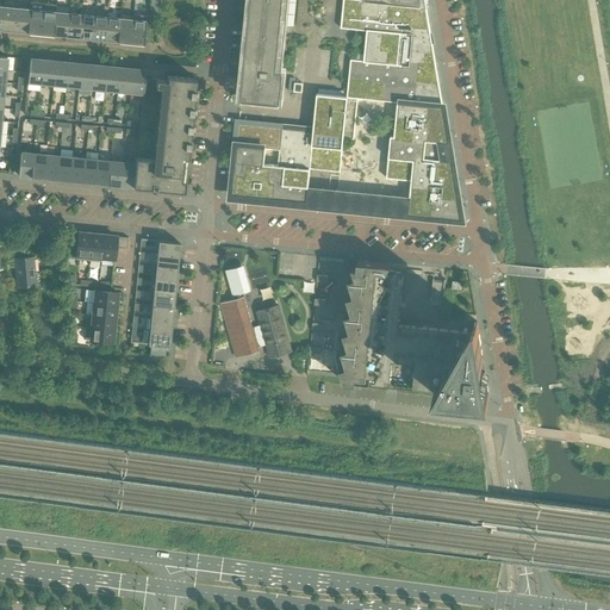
[(282,69),(288,0),(250,0),(241,99),(280,103),(284,69),(282,69)]
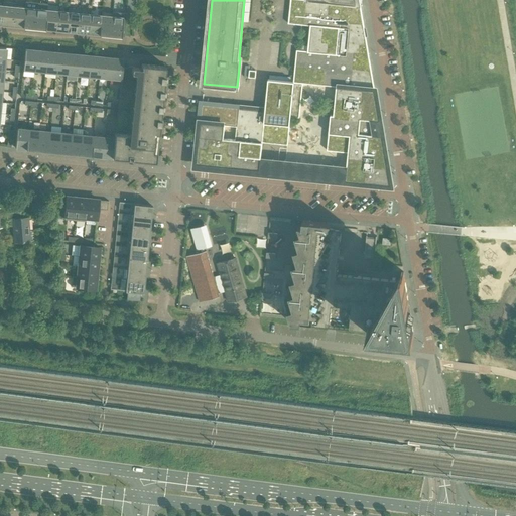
[(265,110),(263,131),(262,142),(287,145),(290,117),(299,118),(302,83),(336,87),(334,115),(331,115),(327,150),(348,152),(345,177),(345,181),(390,185),(360,5),(353,4),(327,1),(312,0),(289,0),(288,23),(310,25),(307,51),(296,50),(293,82),(277,80),(268,79),(265,110)]
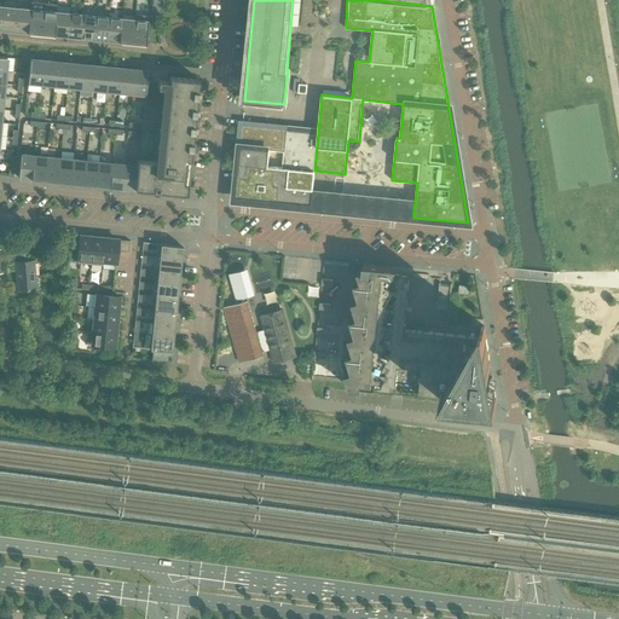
[(1,30),(15,32),(17,4),(5,3),(1,30)]
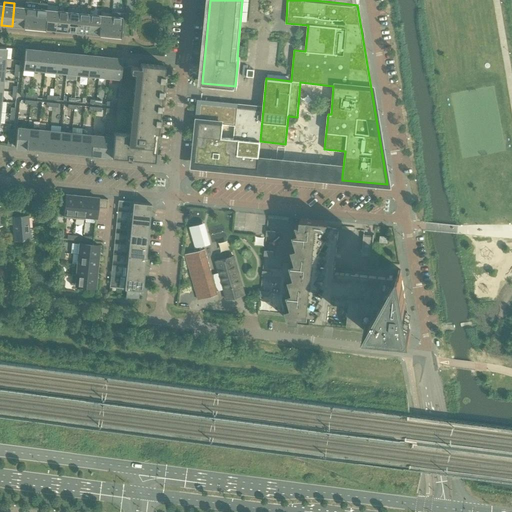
[(12,26),(23,27),(25,8),(15,7),(15,3),(14,3),(12,26)]
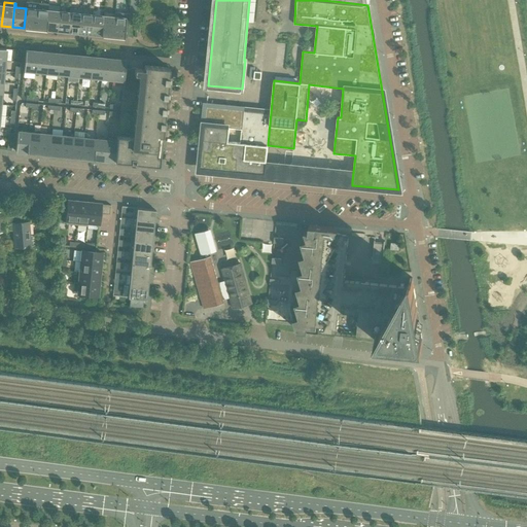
[(24,28),(35,29),(37,9),(26,8),(24,28)]
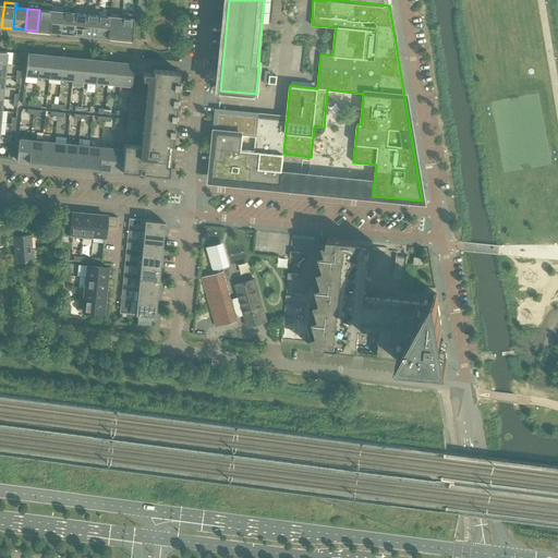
[(60,33),(72,34),(74,9),(73,13),(62,12),(60,33)]
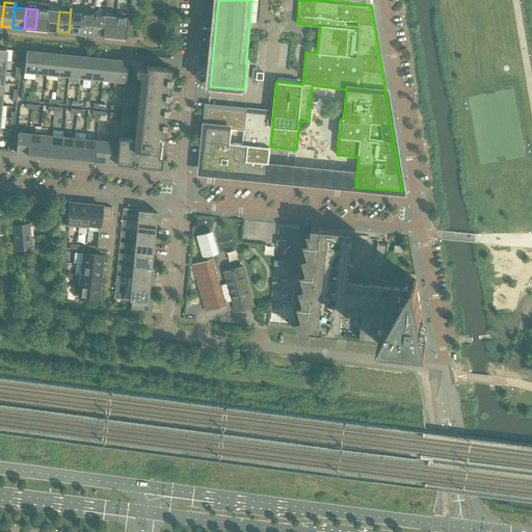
[(69,32),(80,33),(82,9),(71,8),(69,32)]
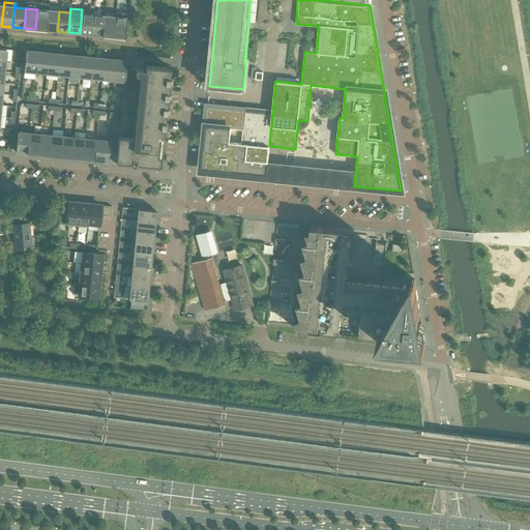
[(35,29),(46,30),(48,10),(37,9),(35,29)]
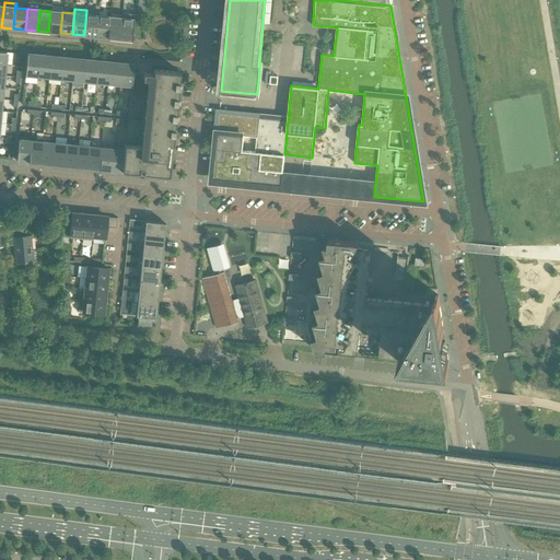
[(84,35),(96,36),(98,15),(86,14),(88,11),(86,10),(84,35)]
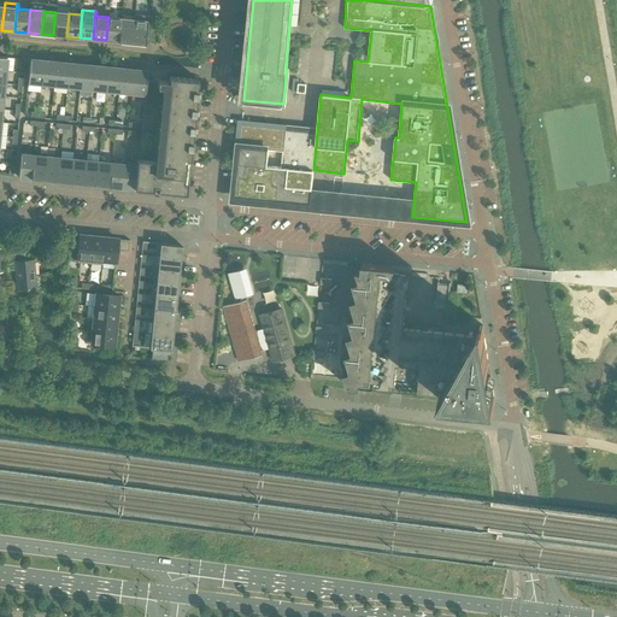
[(53,35),(66,36),(69,13),(56,12),(53,35)]
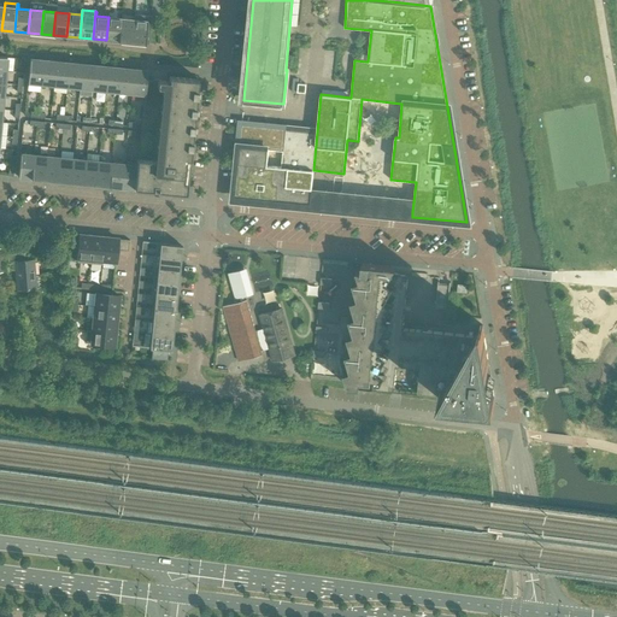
[(134,19),(131,43),(145,45),(147,21),(148,17),(134,15),(134,19)]
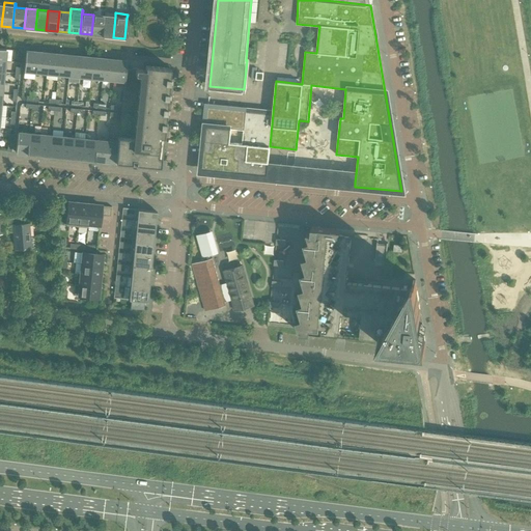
[(91,34),(102,35),(104,16),(93,15),(91,34)]
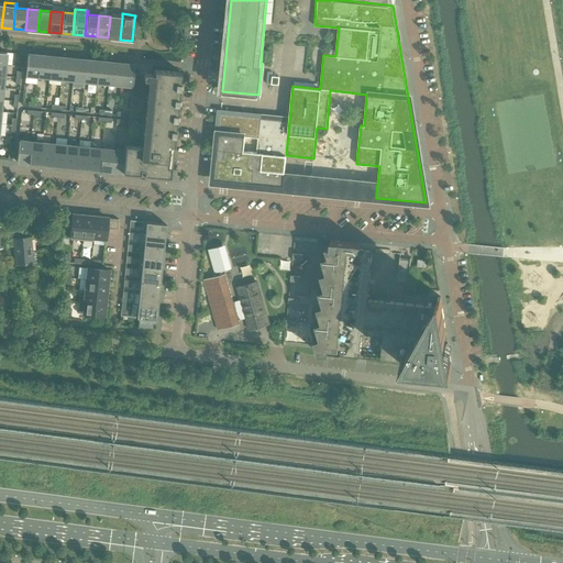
[(108,37),(120,40),(122,18),(110,17),(108,37)]
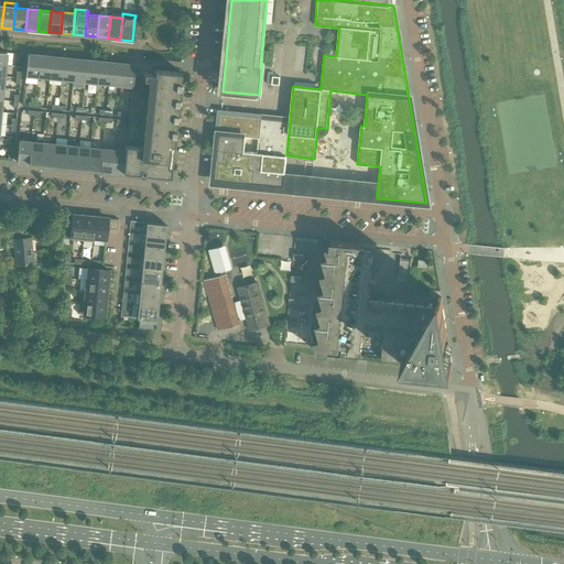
[(25,75),(36,76),(39,55),(26,54),(25,75)]
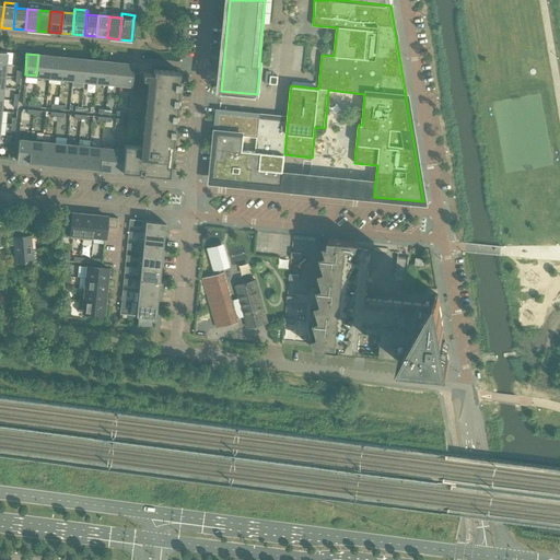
[(36,76),(48,77),(50,56),(38,55),(36,76)]
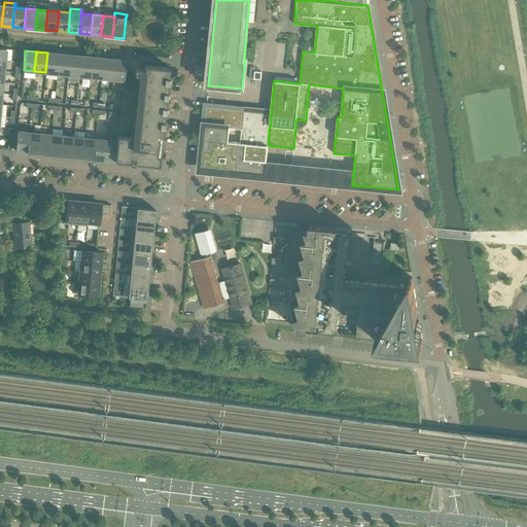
[(45,72),(57,73),(59,55),(47,53),(45,72)]
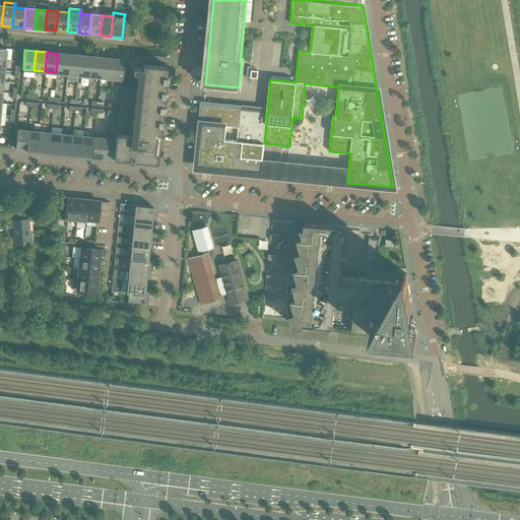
[(56,72),(66,74),(68,55),(58,54),(56,72)]
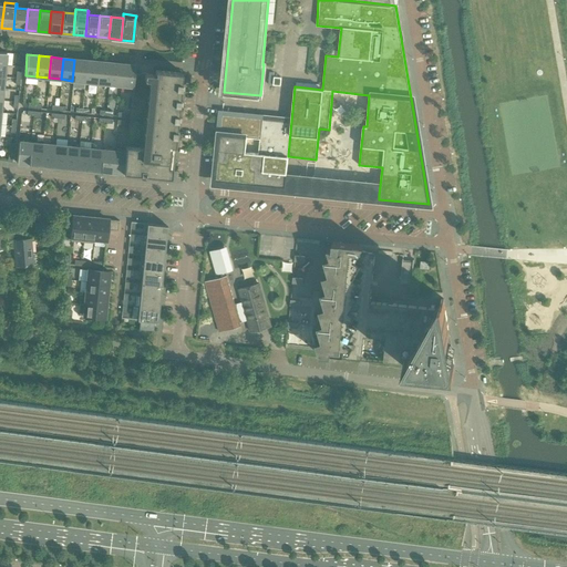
[(72,81),(84,82),(86,61),(74,60),(72,81)]
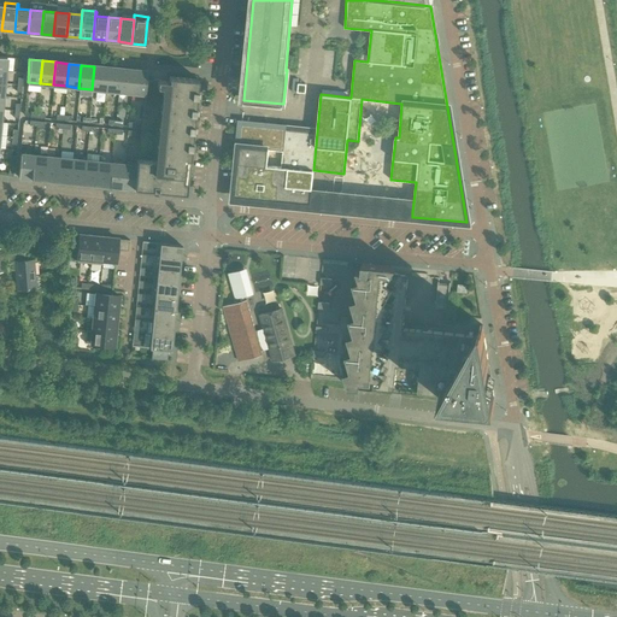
[(92,89),(105,90),(107,68),(94,66),(92,89)]
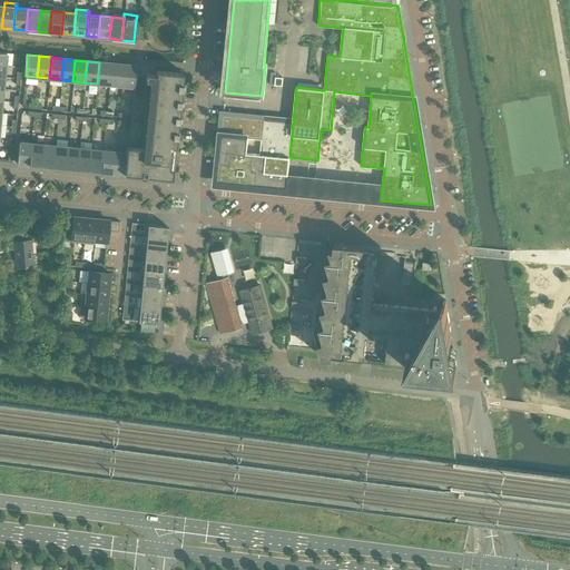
[(97,84),(109,85),(111,64),(99,62),(97,84)]
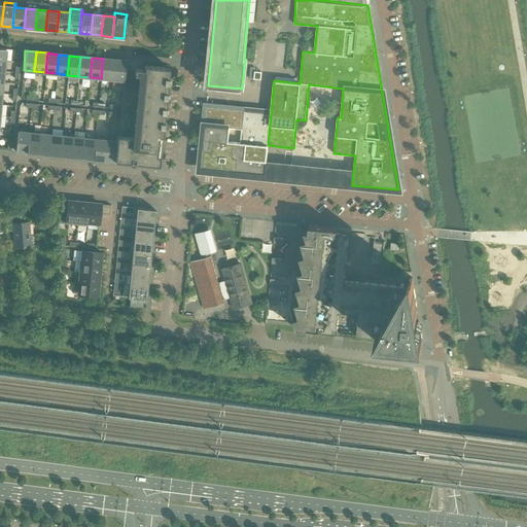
[(101,78),(111,79),(113,60),(103,59),(101,78)]
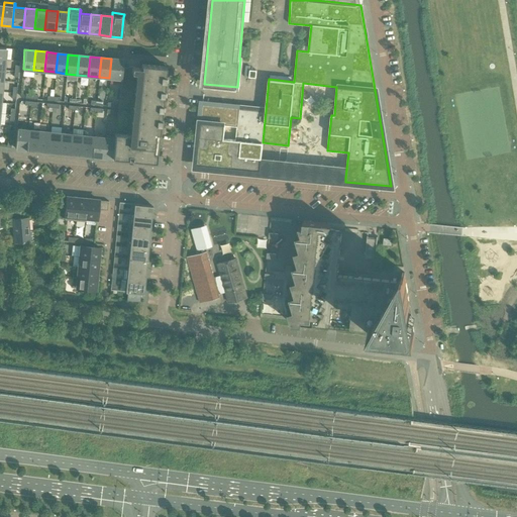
[(109,78),(120,79),(122,60),(111,59),(109,78)]
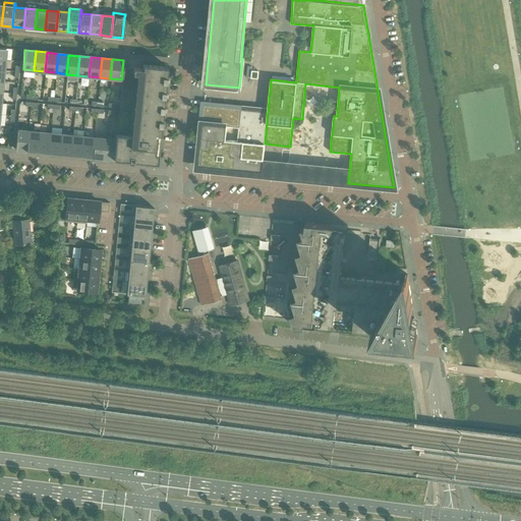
[(121,79),(115,140),(113,160),(157,164),(167,66),(142,64),(142,68),(123,66),(124,60),(123,60),(121,79)]
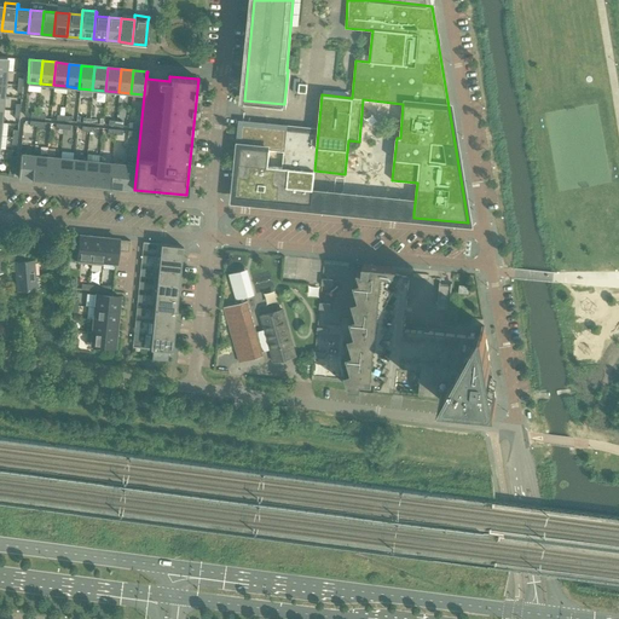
[(299,84),(299,93),(307,93),(308,85),(299,84)]
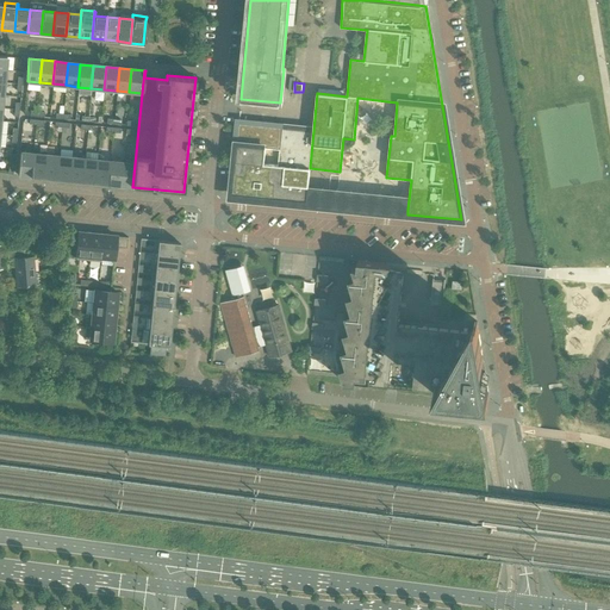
[(231,194),(286,199),(291,153),(311,155),(313,130),(238,123),(231,194)]
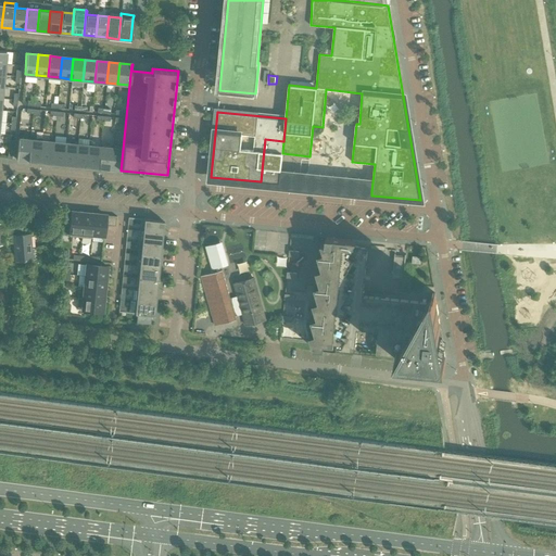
[(16,160),(27,161),(29,140),(19,139),(16,160)]
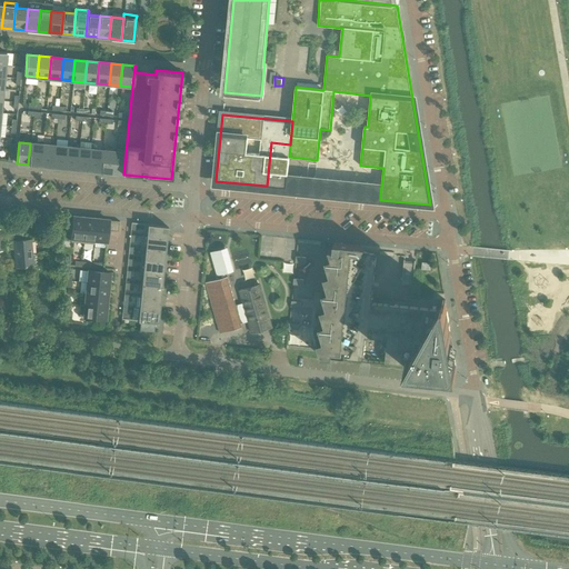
[(286,188),(289,157),(290,145),(271,142),(267,186),(286,188)]
